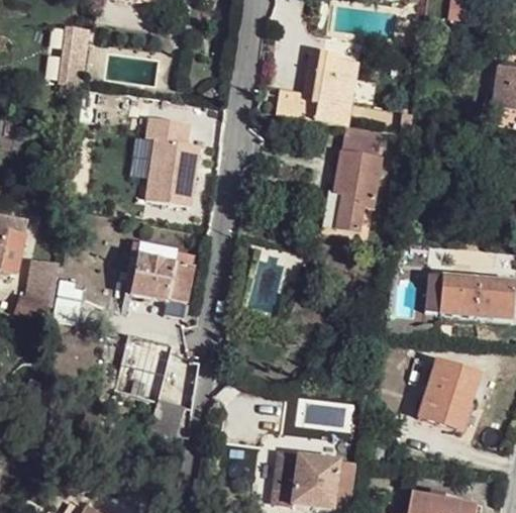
[(90,28),(68,25),(60,82),(82,85),(90,28)]
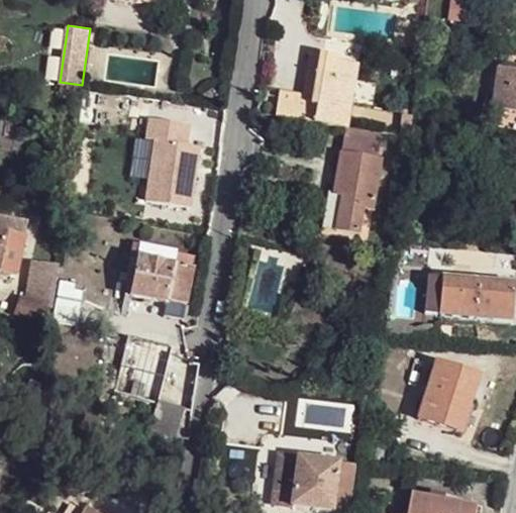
[(413,28),(411,41),(422,43),(423,30),(423,29),(413,28)]
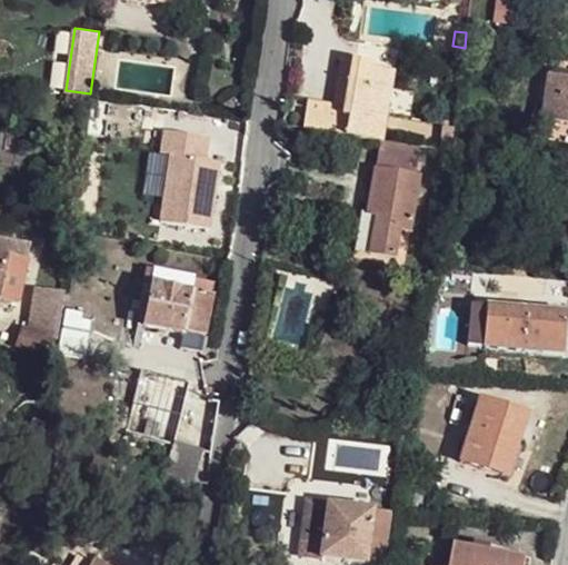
[(340,55),(332,100),(345,102),(352,57),(340,55)]
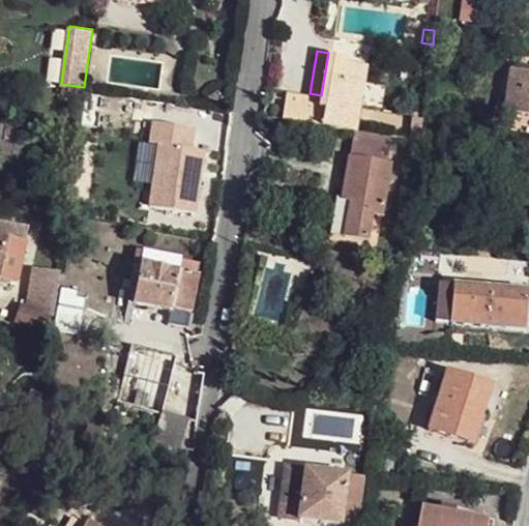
[(287,90),(283,116),(354,128),(356,128),(362,93),(359,92),(364,62),(354,60),(343,58),(344,55),(328,53),(321,95),(310,93),(287,90)]
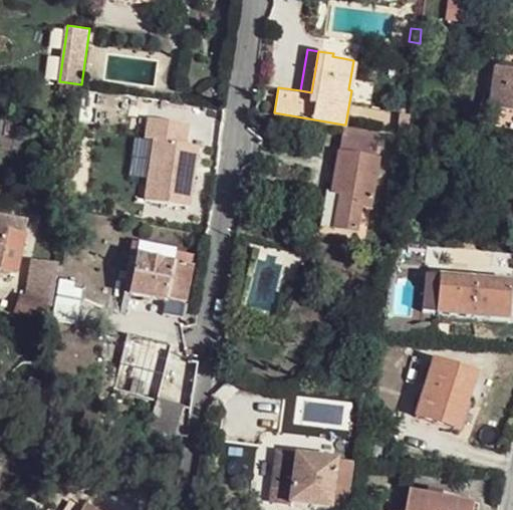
[(495,65),(489,104),(512,107),(512,61),(496,59),(495,65)]
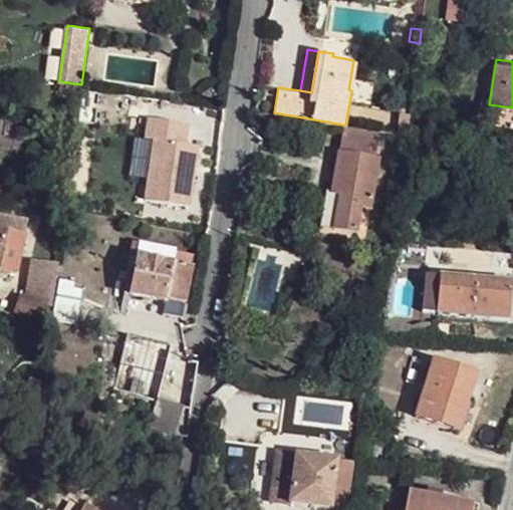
[(353,60),(348,89),(351,90),(356,60),(353,60)]
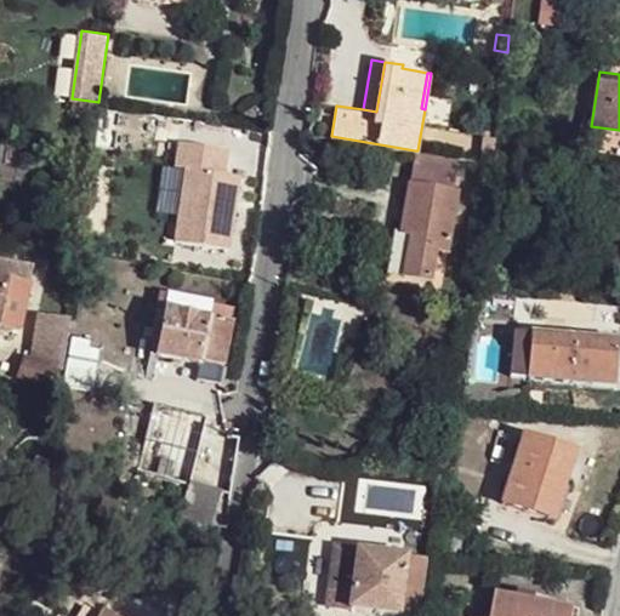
[(101,92),(100,101),(109,103),(112,93),(101,92)]
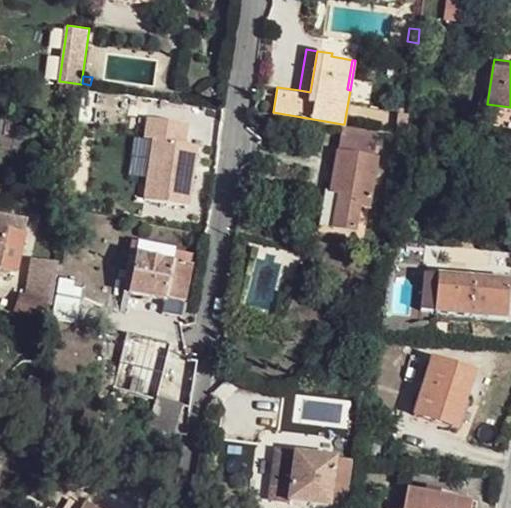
[(340,191),(333,224),(355,228),(360,203),(369,205),(378,155),(374,155),(378,129),(344,124),(342,124),(337,156),(331,189),(340,191)]
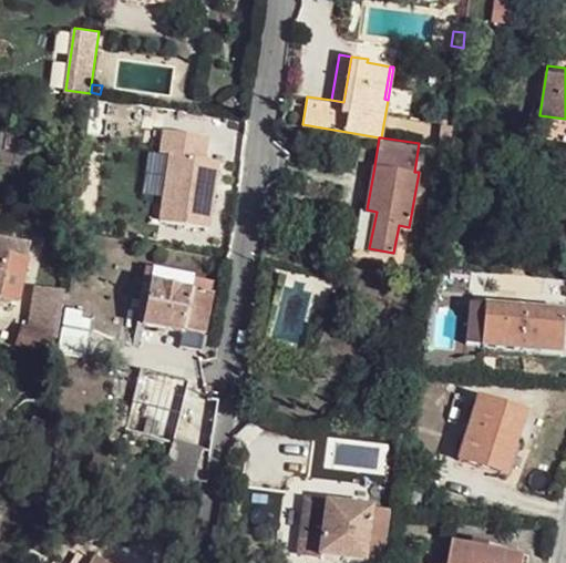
[(361,210),(354,246),(369,248),(377,212),(367,210),(361,210)]
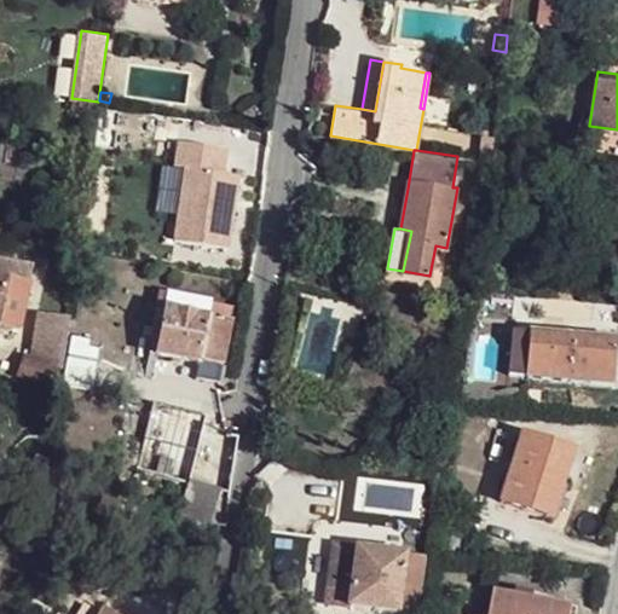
[(0,322),(3,323),(21,326),(33,264),(0,256),(0,322)]
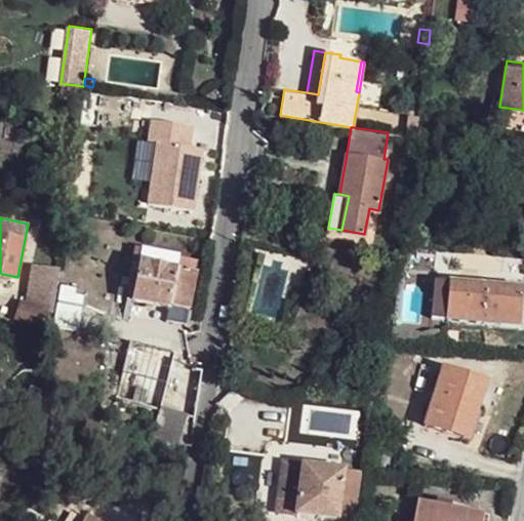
[(195,257),(142,247),(139,259),(177,268),(177,270),(192,273),(193,271),(195,257)]
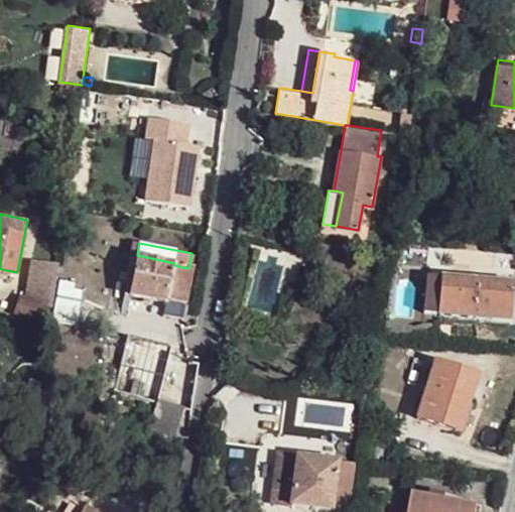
[(137,255),(130,292),(164,299),(167,300),(185,303),(189,286),(192,269),(188,268),(174,265),(174,263),(137,255)]
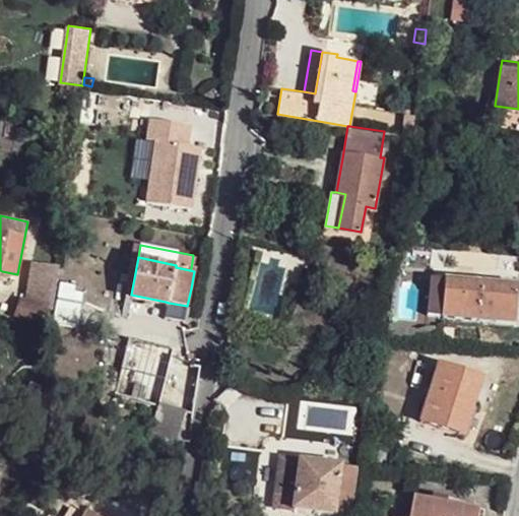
[(431,276),(428,313),(514,321),(517,285),(482,283),(483,278),(446,276),(445,277),(431,276)]
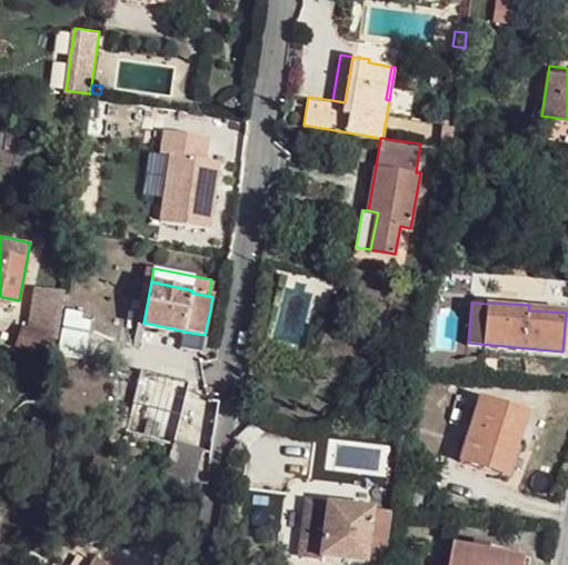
[(26,324),(18,343),(49,354),(57,336),(46,331),(49,324),(39,319),(36,328),(26,324)]
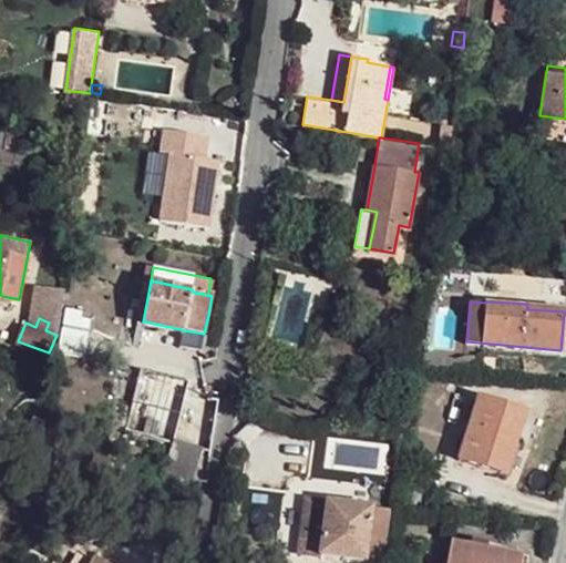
[(204,334),(184,330),(181,329),(178,345),(201,349),(204,334)]
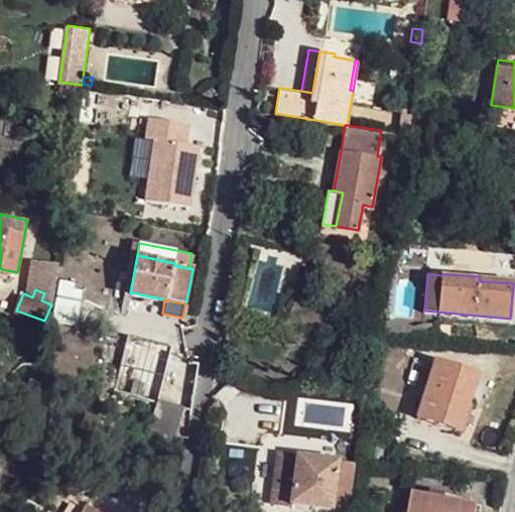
[(128,334),(114,387),(153,391),(194,394),(200,361),(176,358),(177,353),(170,351),(172,345),(128,334)]
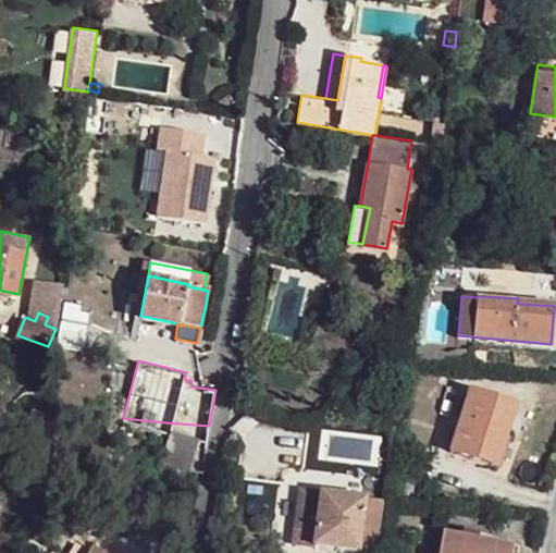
[(470,388),(451,449),(492,461),(499,434),(506,438),(517,403),(470,388)]
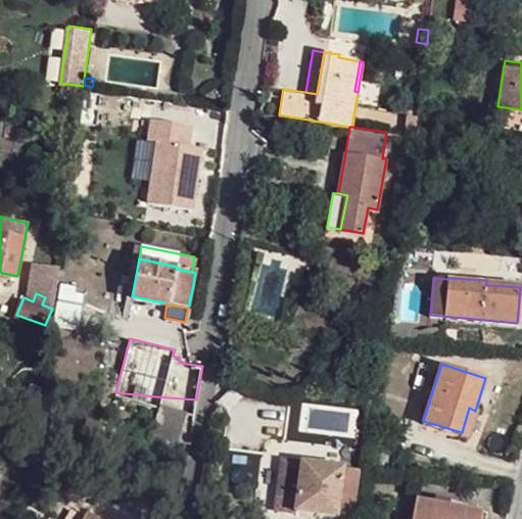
[(191,442),(196,399),(155,396),(148,475),(184,478),(191,442)]
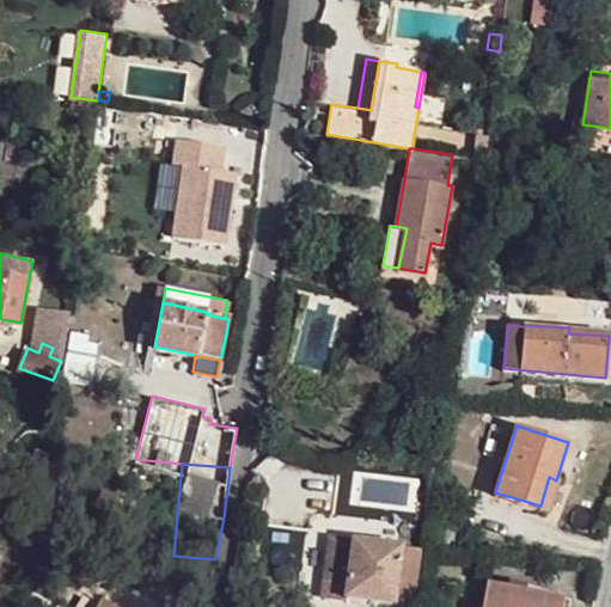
[(549,477),(541,506),(547,508),(556,480),(549,477)]
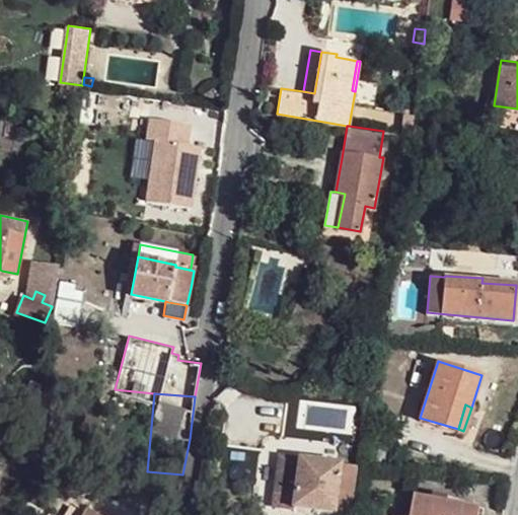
[(357,463),(281,454),(278,479),(275,502),(351,511),(357,463)]
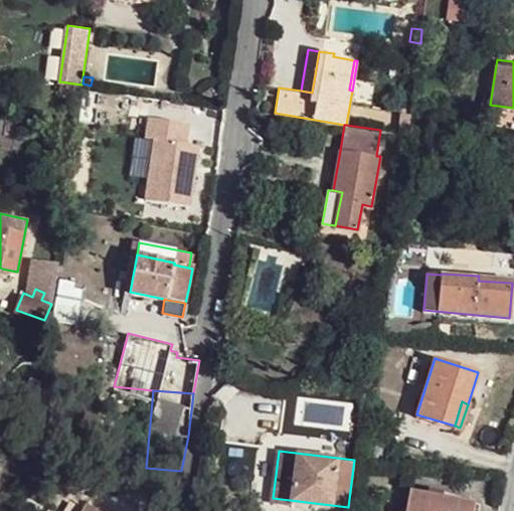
[(472,510),(474,501),(410,489),(405,510),(472,510)]
